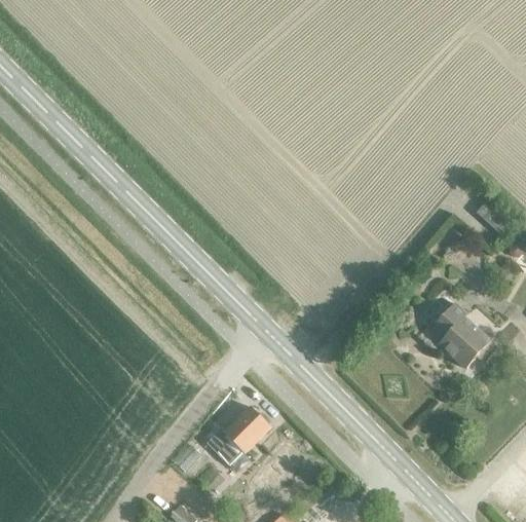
[(512,226),(484,201),(476,211),(502,235),(512,226)]
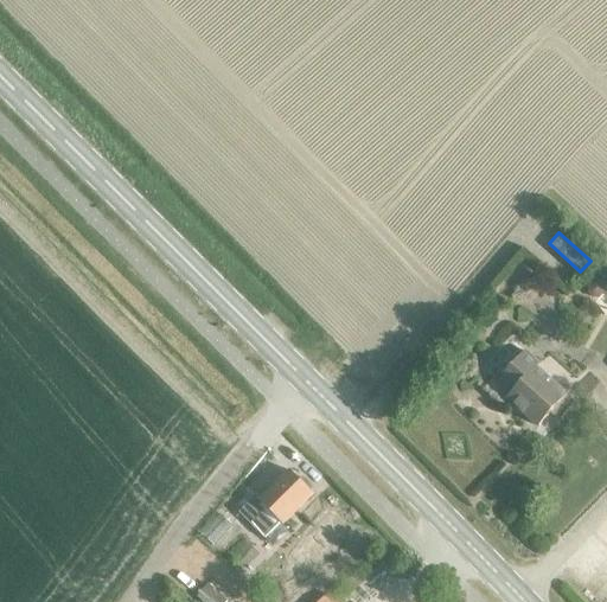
[(592,280),(586,286),(587,293),(590,296),(598,296),(604,290),(604,283),(599,280),(592,280)]
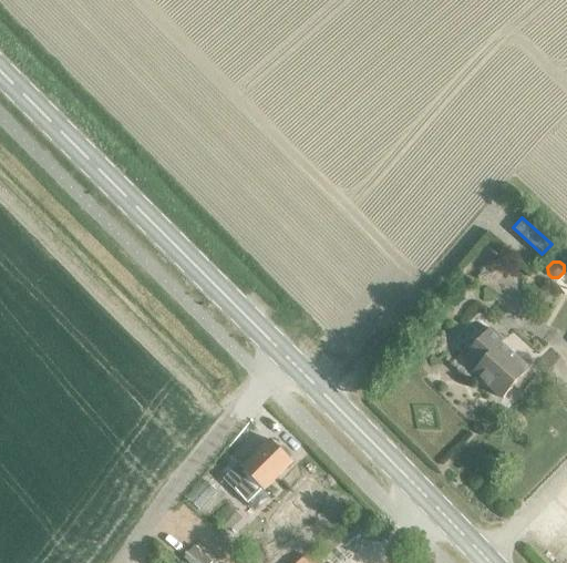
[(535,372),(528,367),(500,341),(503,337),(490,325),(464,354),(476,365),(473,369),(502,396),(513,384),(519,389),(535,372)]
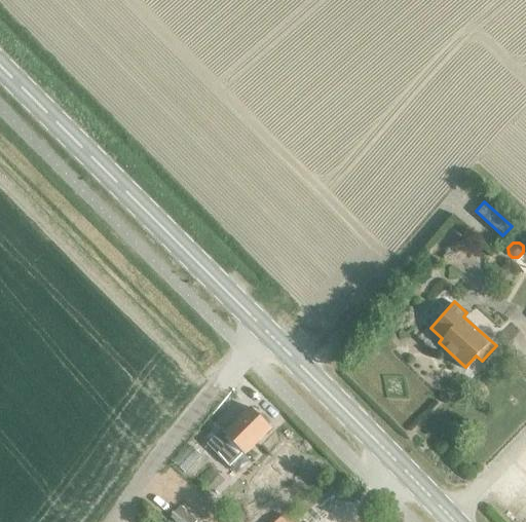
[(227,463),(241,450),(243,451),(270,425),(268,423),(269,418),(263,412),(258,413),(250,405),(224,431),(213,418),(200,431),(198,435),(227,463)]
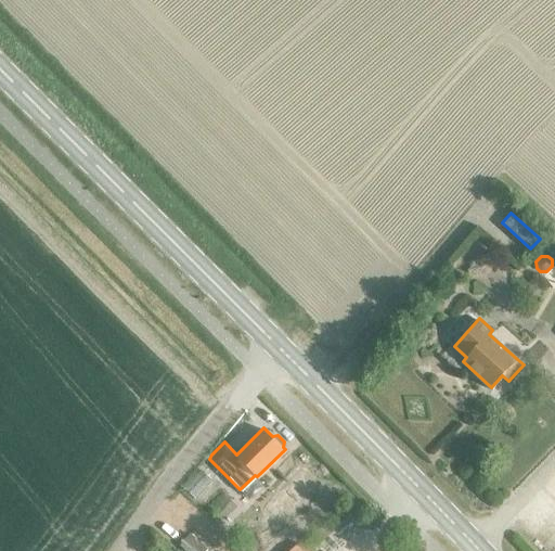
[(199,550),(205,547),(189,532),(177,545),(184,550),(199,550)]
